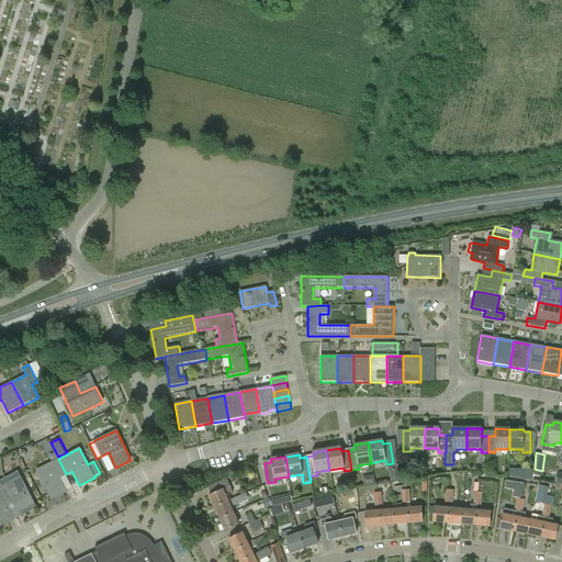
[(59,478),(66,474),(58,459),(36,470),(52,499),(67,492),(59,478)]
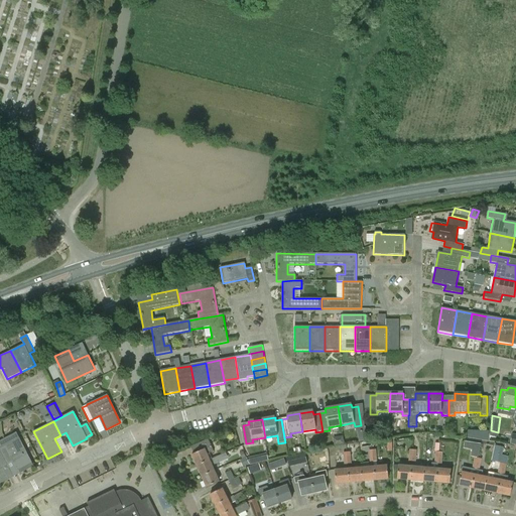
[(19,473),(33,466),(16,433),(0,441),(0,448),(7,463),(12,461),(19,473)]
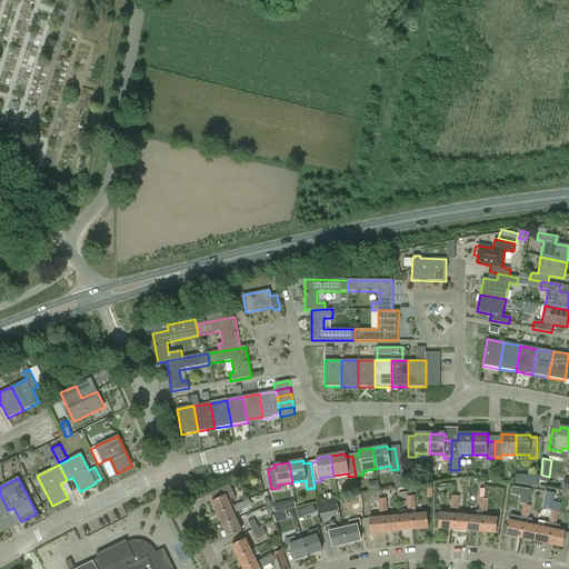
[(210,493),(215,501),(212,502),(218,515),(231,509),(230,508),(228,501),(235,498),(230,485),(210,493)]
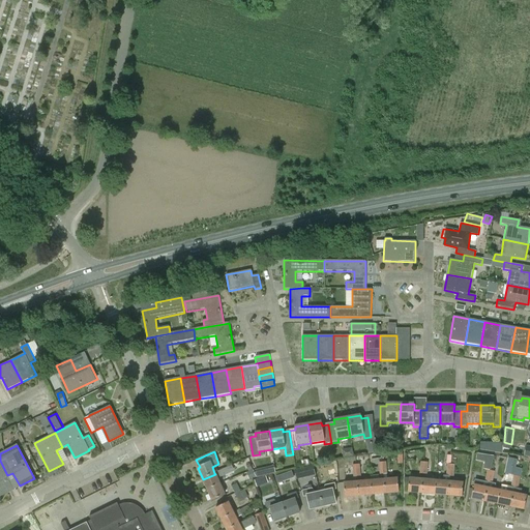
[(486,455),(484,463),(483,469),(488,470),(491,471),(494,457),(486,455)]
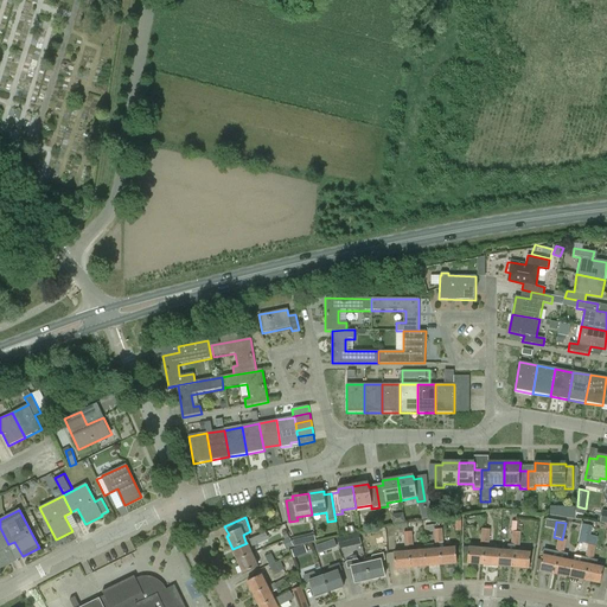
[(247,543),(232,549),(237,561),(253,555),(249,548),(266,541),(262,534),(246,542),(247,543)]
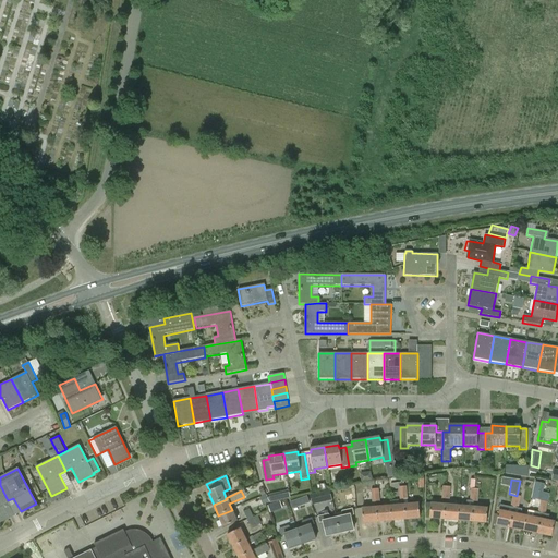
[(332,500),(330,490),(310,495),(312,505),(332,500)]
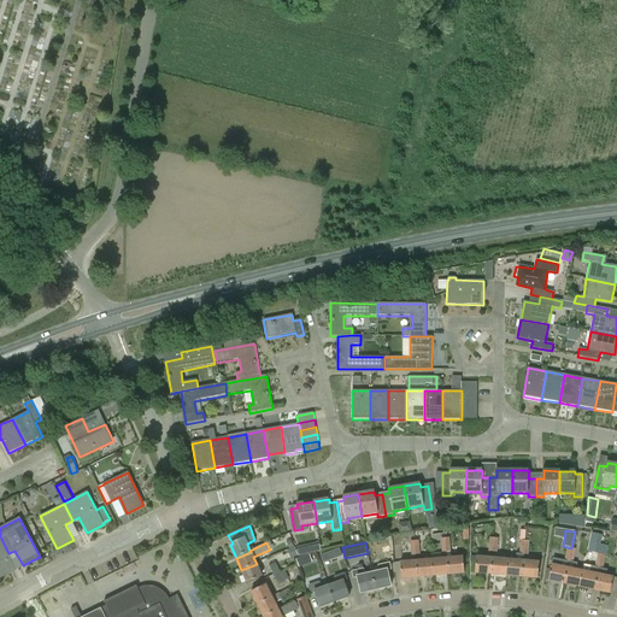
[(322,553),(324,560),(344,556),(341,548),(322,553)]
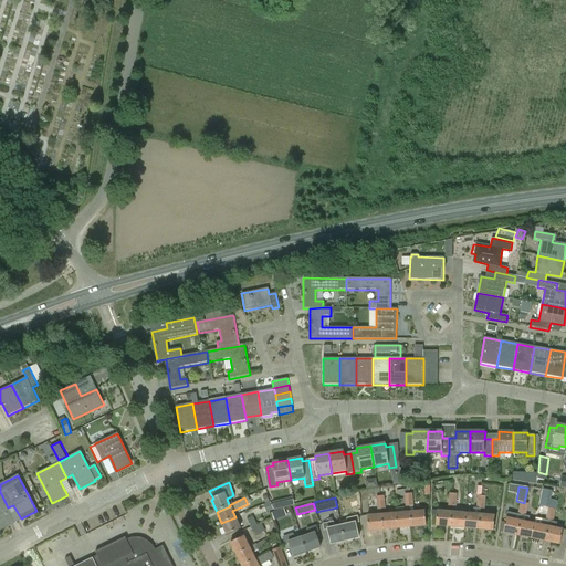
[(451,527),(452,512),(438,511),(437,526),(451,527)]
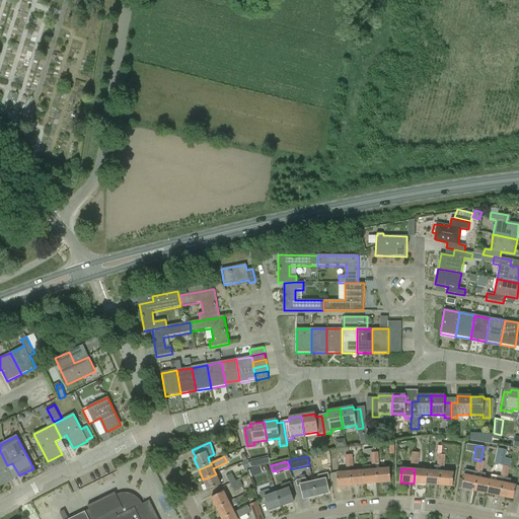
[(377,485),(390,483),(390,469),(376,470),(377,485)]
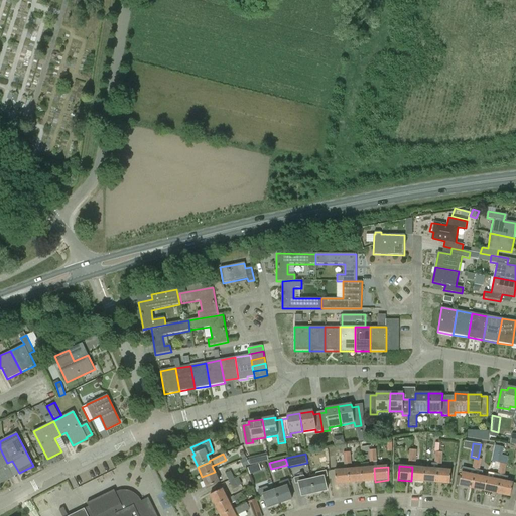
[(425,469),(412,467),(411,481),(424,482),(425,469)]
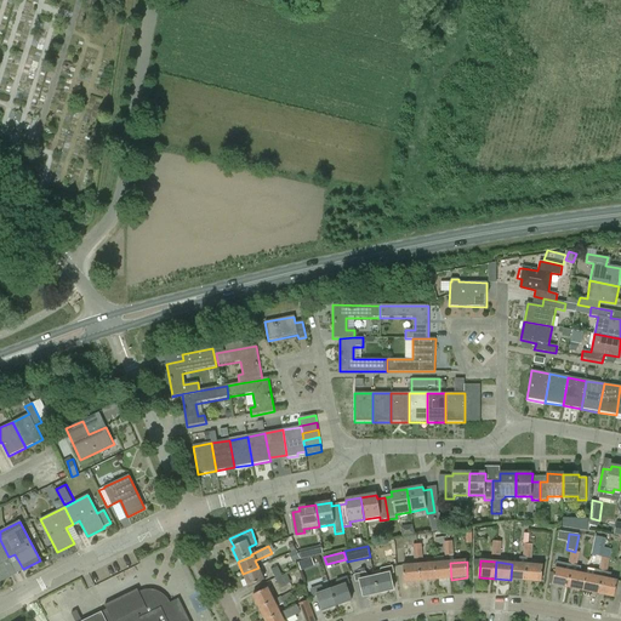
[(571,571),(573,565),(569,564),(557,562),(552,585),(568,588),(571,571)]
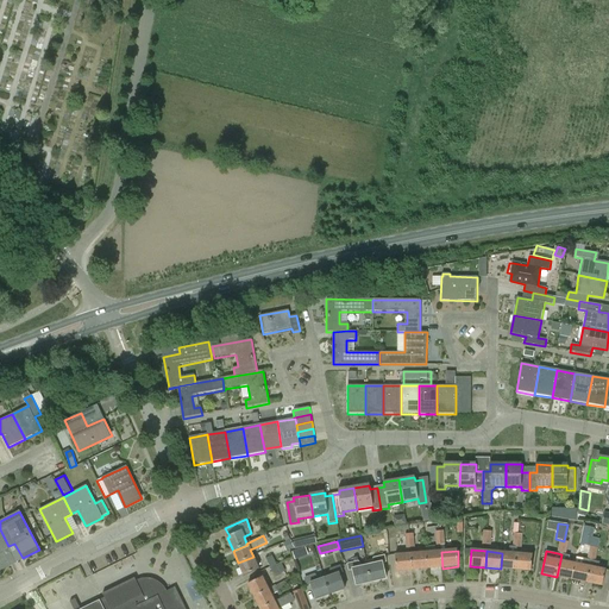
[(443,569),(441,552),(426,553),(427,570),(443,569)]
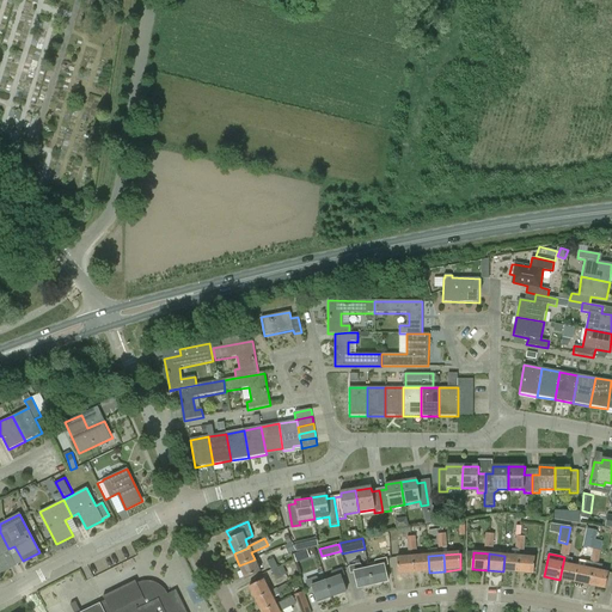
[(429,573),(428,556),(412,557),(414,574),(429,573)]
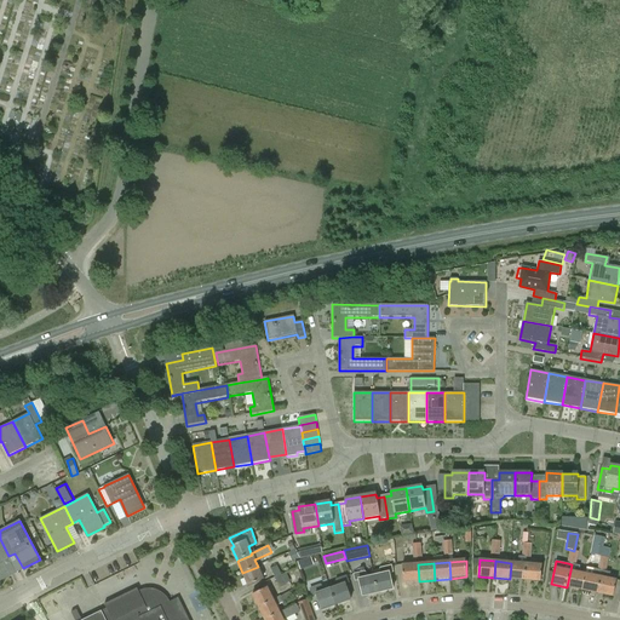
[(510,579),(526,580),(527,564),(511,563),(510,579)]
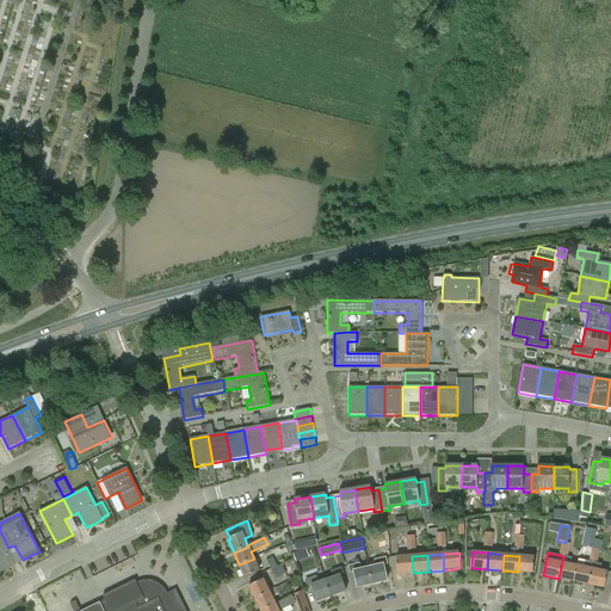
[(413,573),(412,556),(397,557),(397,574),(413,573)]
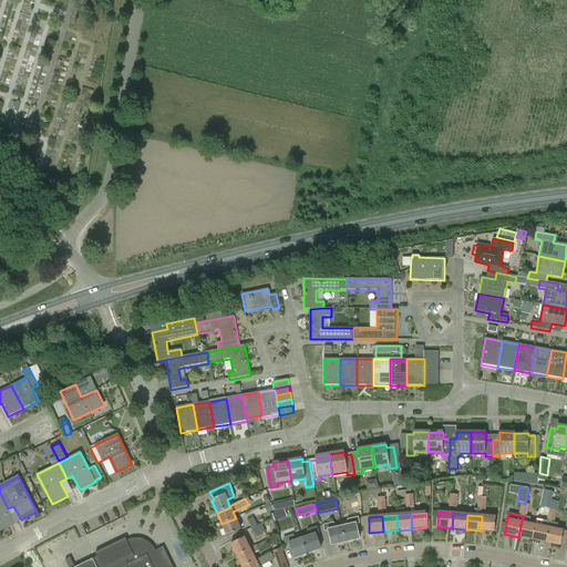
[(495,532),(496,517),(482,516),(481,531),(495,532)]
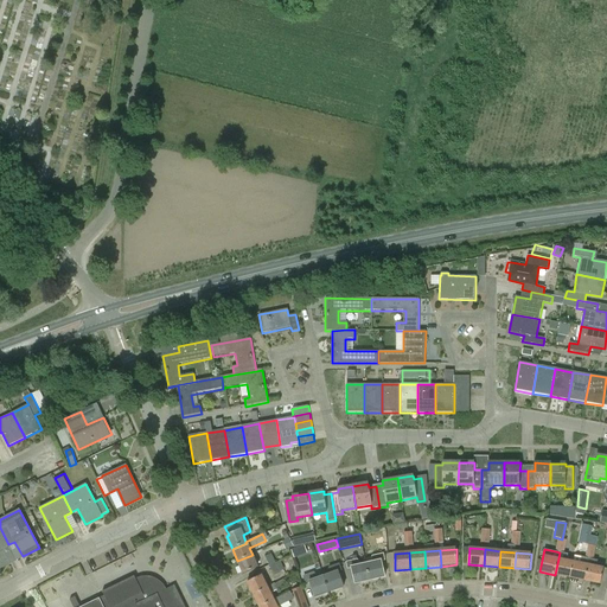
[(560,553),(558,558),(555,575),(570,577),(574,562),(567,561),(568,554),(563,554),(560,553)]
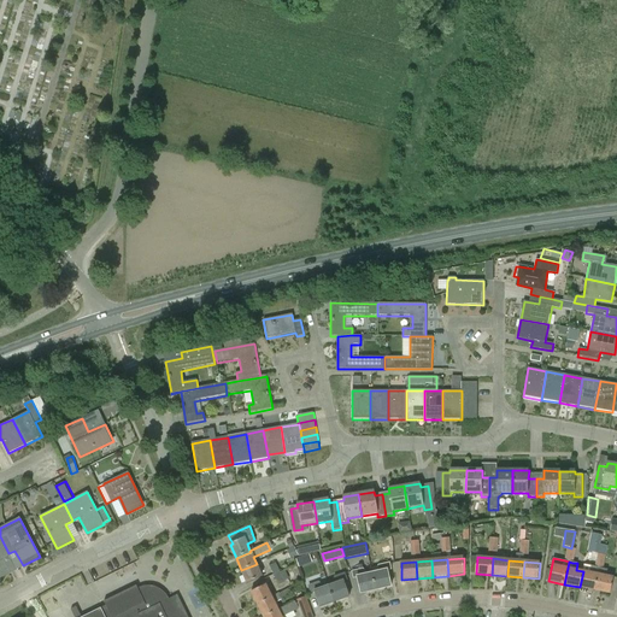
[(603,569),(604,563),(597,562),(595,568),(599,569),(595,591),(611,594),(613,577),(606,576),(607,570),(603,569)]
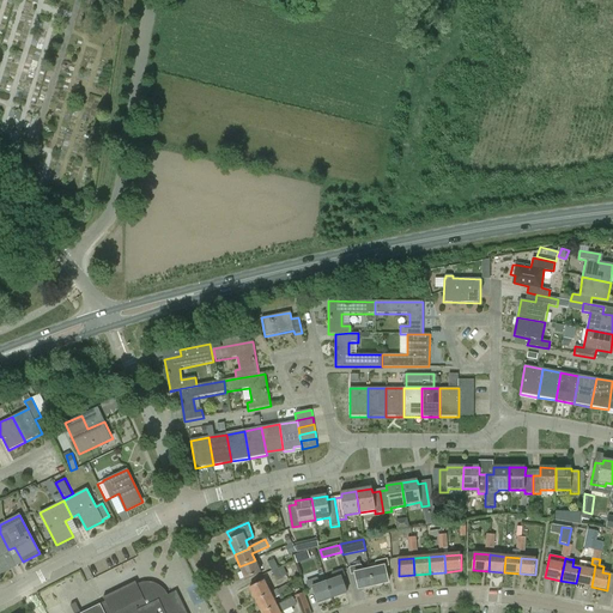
[(272,571),(278,568),(273,559),(268,563),(272,571)]
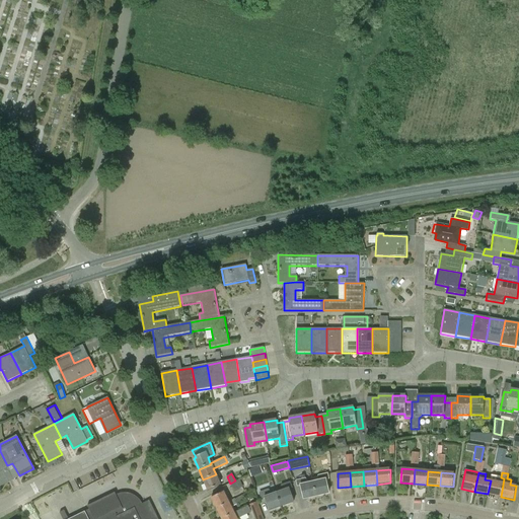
[(216,474),(203,479),(208,491),(221,485),(216,474)]
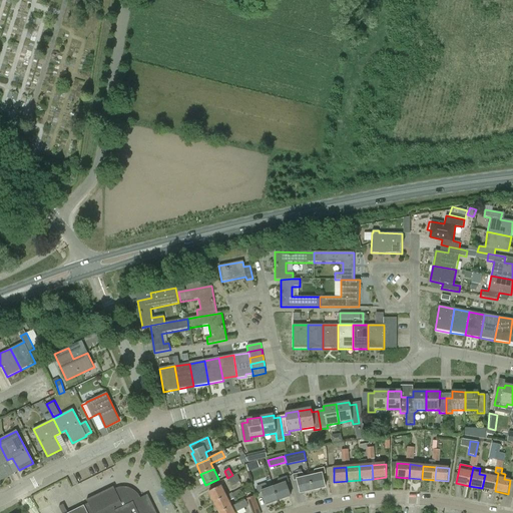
[(315,476),(305,478),(302,474),(293,476),(295,481),(297,481),(300,494),(326,488),(323,475),(325,474),(324,469),(316,471),(315,476)]
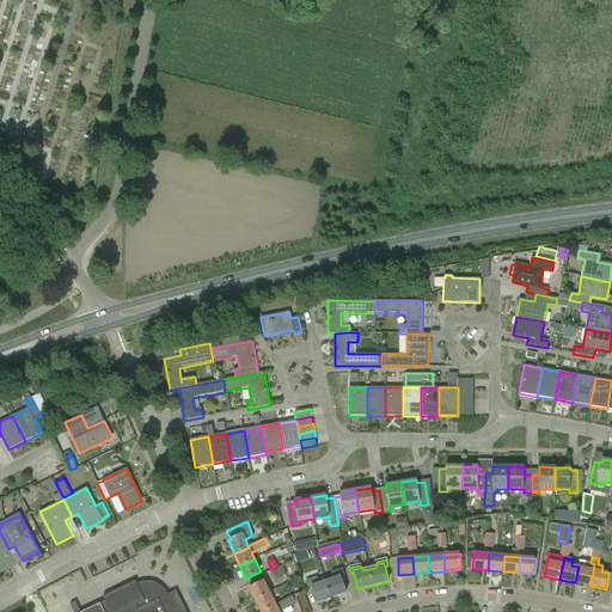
[(586,562),(585,568),(579,567),(575,582),(591,586),(594,564),(591,563),(586,562)]
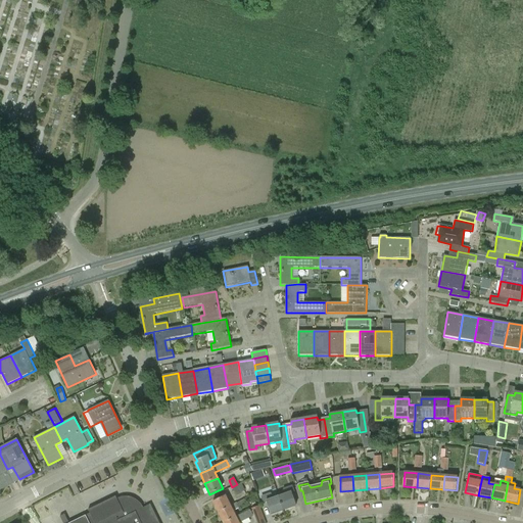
[(241,493),(241,492),(237,485),(237,484),(232,487),(234,492),(236,496),(241,493)]
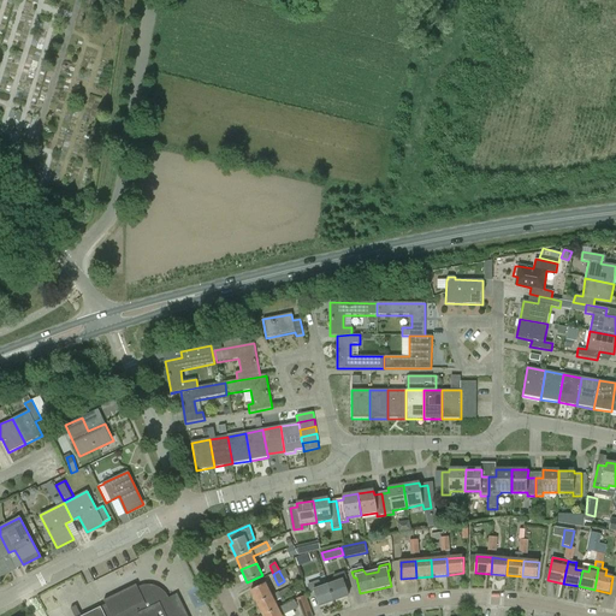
[(335,578),(335,584),(329,586),(335,602),(349,597),(343,581),(347,580),(344,574),(335,578)]
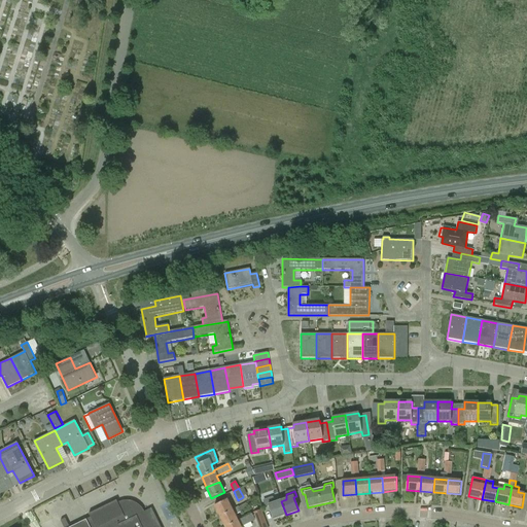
[(286,515),(281,501),(277,502),(273,499),(265,501),(267,506),(269,506),(274,519),(286,515)]
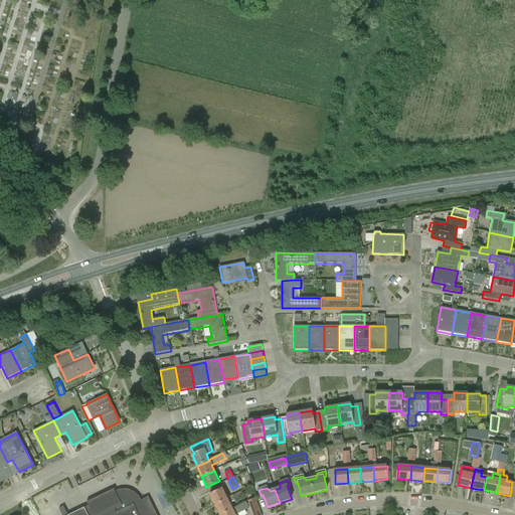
[(156,514),(148,497),(140,501),(138,497),(120,490),(116,493),(114,489),(88,502),(87,502),(90,508),(86,510),(84,508),(68,514),(67,514),(63,507),(59,509),(61,514),(156,514)]
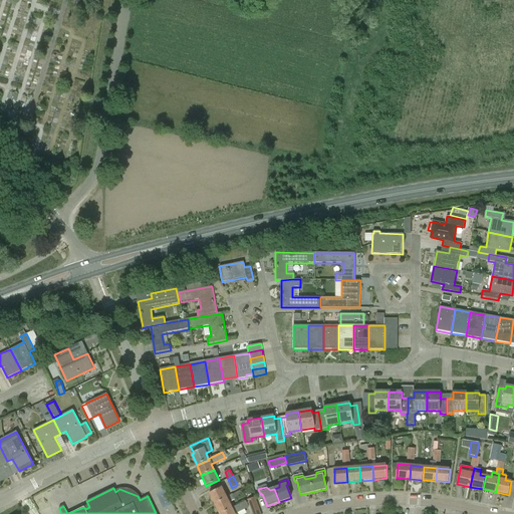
[(227,498),(222,488),(209,493),(214,504),(227,498)]
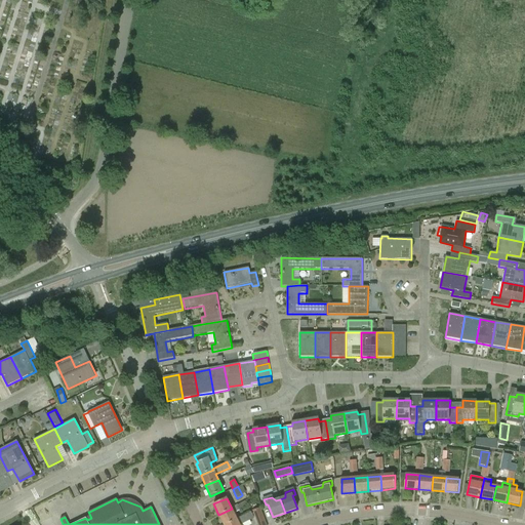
[(218,515),(224,524),(225,524),(237,520),(237,519),(234,514),(247,507),(245,501),(232,509),(218,515)]
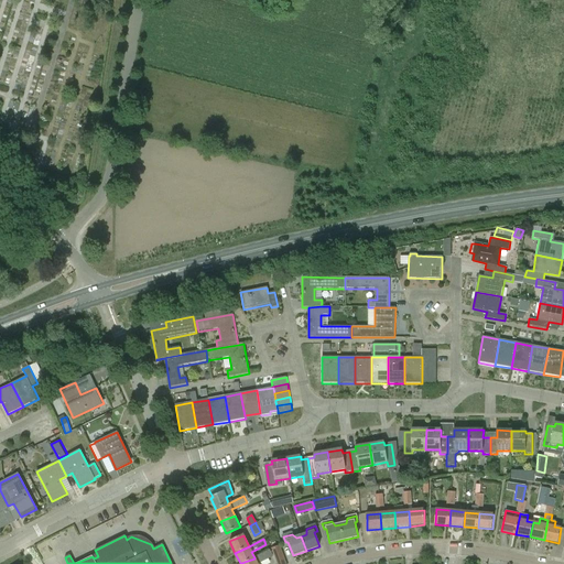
[(279,546),(272,549),(275,559),(282,556),(279,546)]
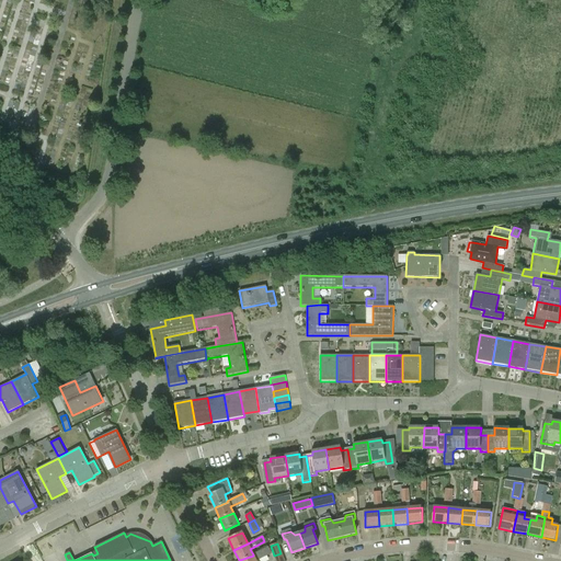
[(255,560),(271,552),(267,547),(253,554),(253,556),(240,560),(255,560)]
